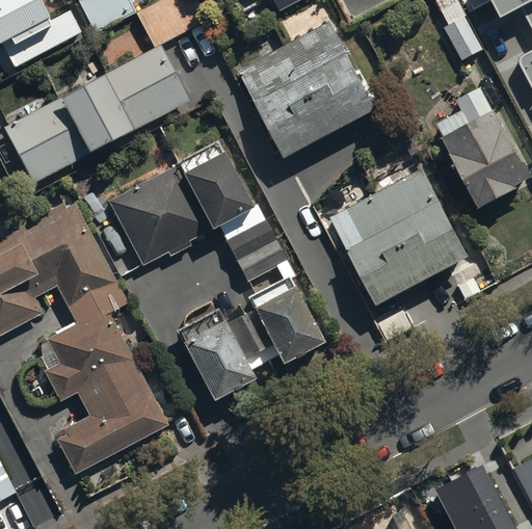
[(0,0),(0,46),(2,45),(16,71),(82,35),(71,14),(51,23),(38,0),(0,0)]
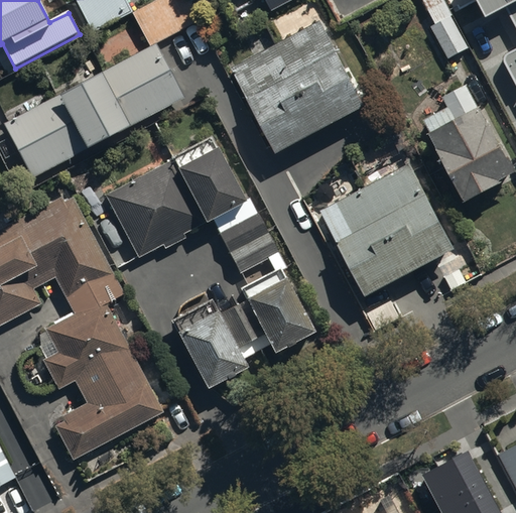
[(156,0),(131,13),(150,48),(5,123),(32,175),(183,97),(155,43),(199,21),(187,0),(156,0)]
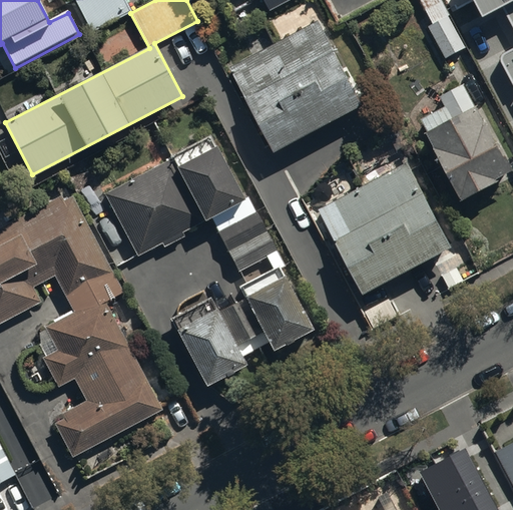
[(122,0),(73,0),(87,31),(129,12),(122,0)]
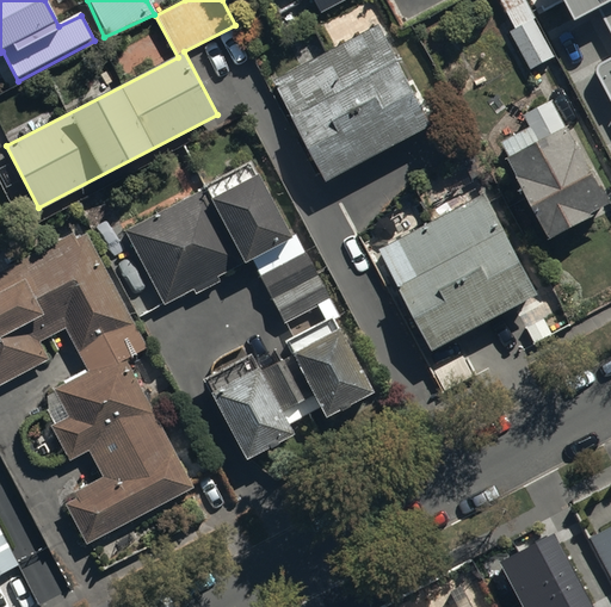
[(298,0),(300,2),(303,0),(309,0),(319,17),(351,0),(298,0)]
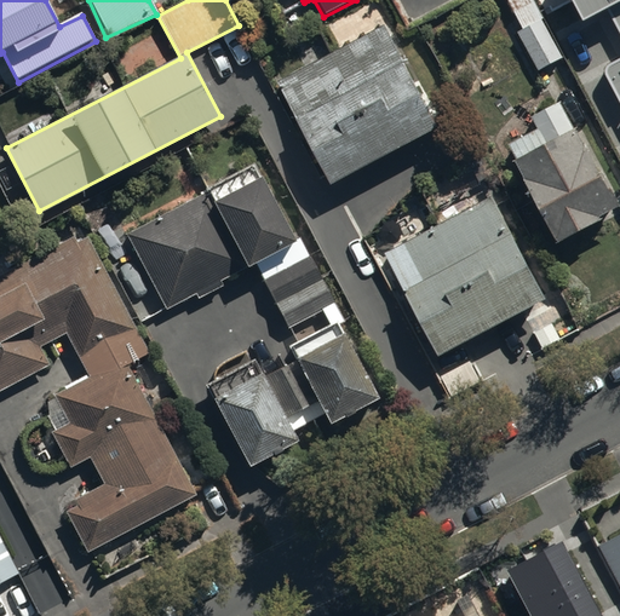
[(518,33),(538,70),(563,57),(532,0),(507,0),(523,29),(518,33)]
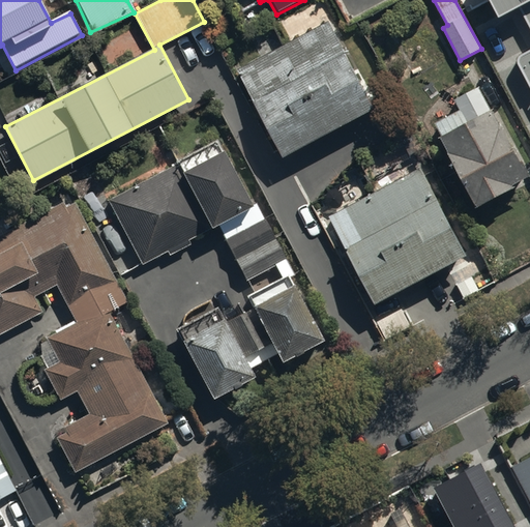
[(529,0),(488,0),(499,20),(519,9),(529,30),(529,56),(518,63),(529,85),(529,0)]
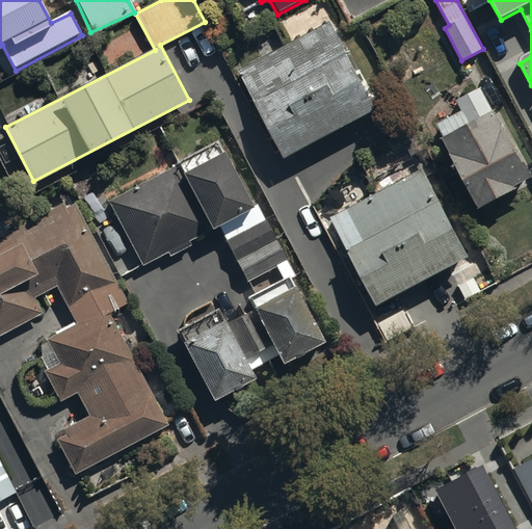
[(330,20),(237,71),(282,153),(375,102),(330,20)]
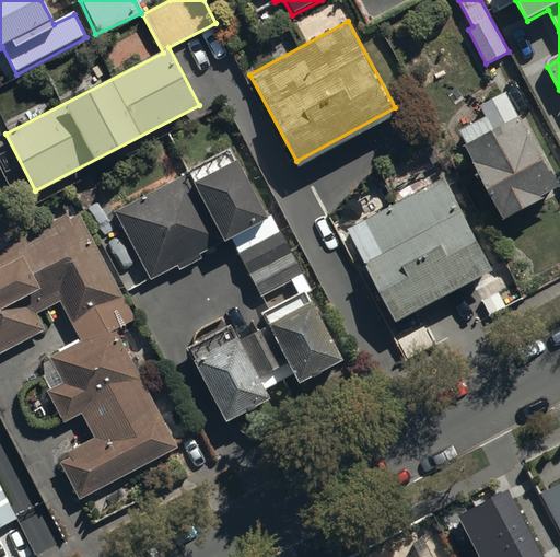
[(462,138),(505,221),(544,200),(541,197),(559,187),(559,185),(513,96),(482,113),(488,125),(462,138)]
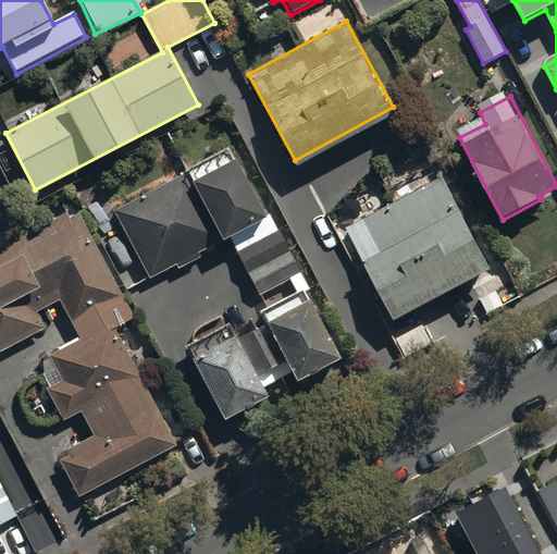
[(113,210),(150,277),(175,262),(178,268),(200,256),(197,249),(226,233),(267,306),(259,310),(265,321),(237,336),(233,329),(188,354),(221,415),(265,391),(264,388),(293,371),(295,376),(337,353),(304,291),(311,287),(269,209),(264,211),(233,155),(188,179),(185,171),(113,210)]
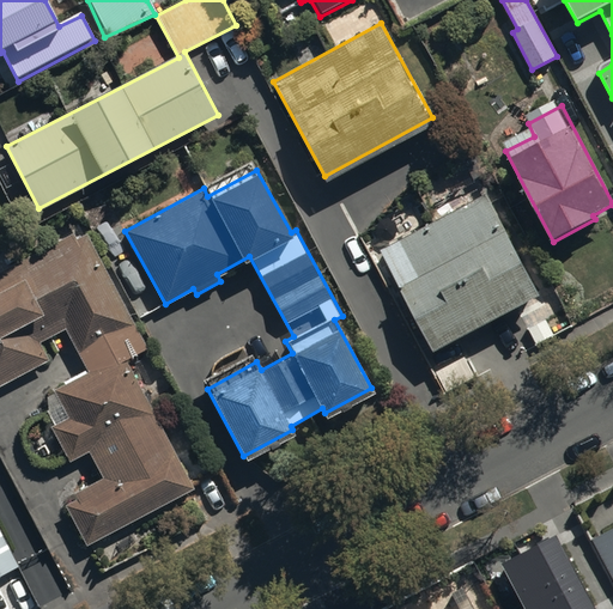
[(491,190),(378,249),(429,346),(541,288),(491,190)]
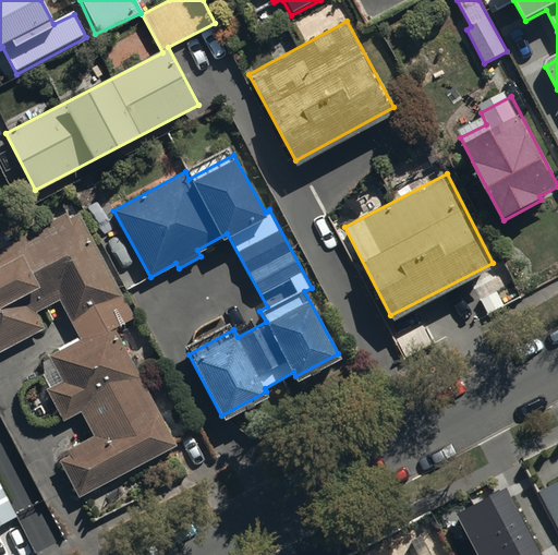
[(0,245),(0,348),(44,326),(35,311),(58,299),(79,339),(50,353),(63,379),(46,388),(63,421),(81,412),(93,437),(67,450),(69,456),(60,461),(77,496),(173,447),(112,328),(132,318),(79,214),(69,219),(65,213),(0,245)]
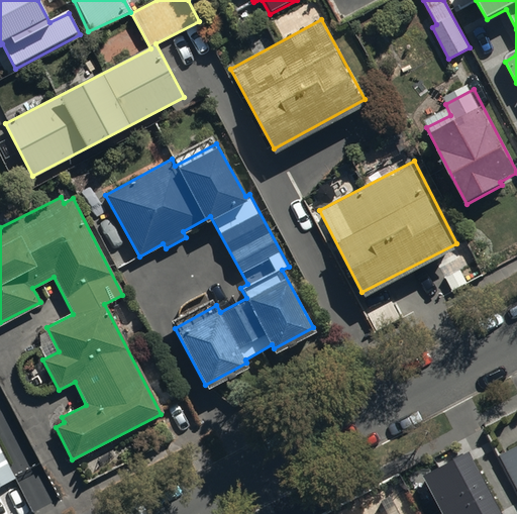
[(516,444),(499,454),(516,487),(516,444)]
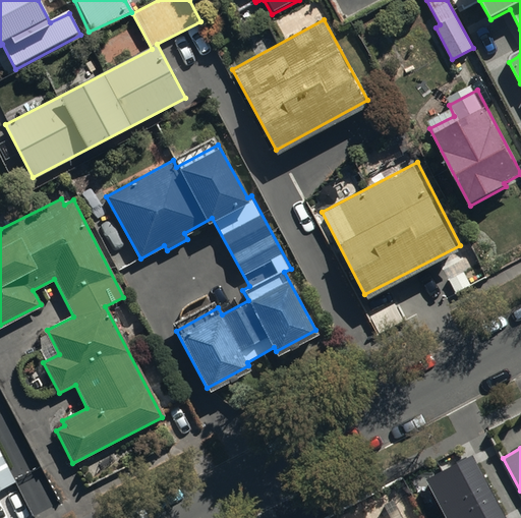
[(0,488),(16,481),(0,449),(0,488)]
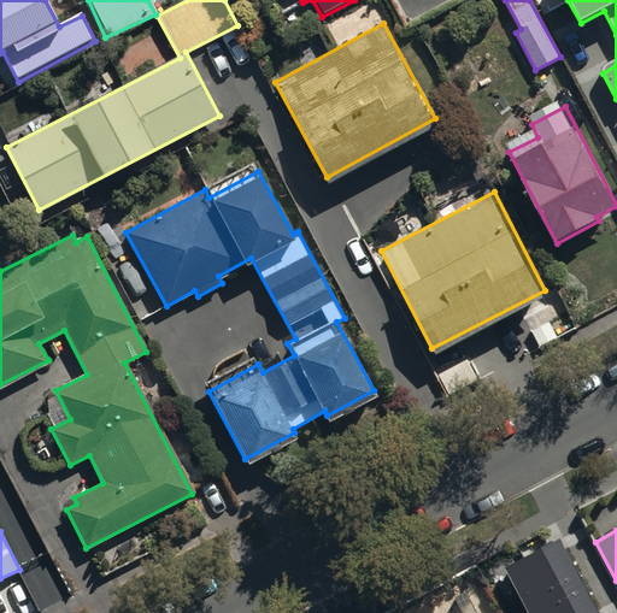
[(597,612),(559,543),(505,572),(526,612),(597,612)]
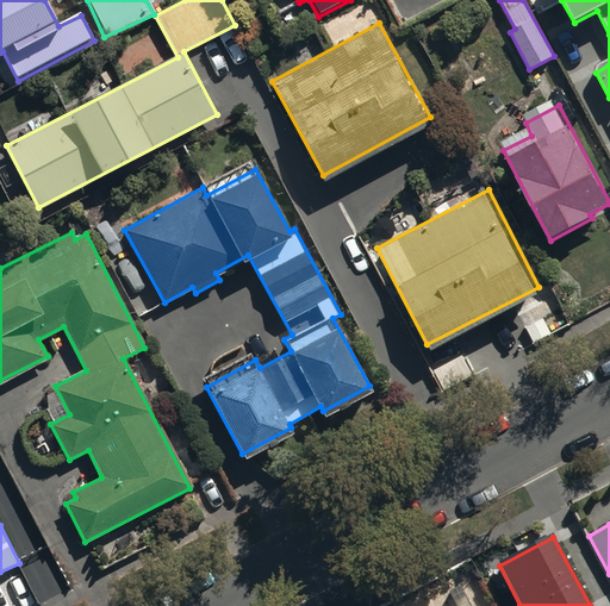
All buildings are outlined.
